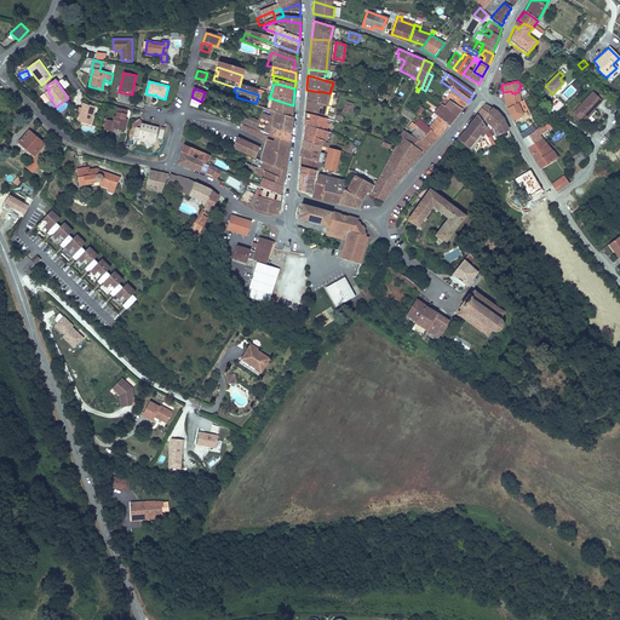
[(305,102),(316,104),(319,92),(306,90),(305,102)]
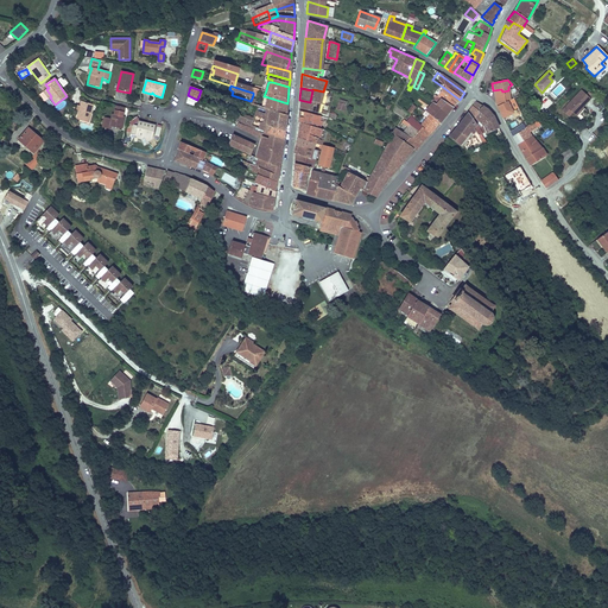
[(455,106),(460,100),(444,88),(436,101),(432,99),(431,102),(437,105),(441,100),(445,103),(447,101),(450,103),(455,106)]
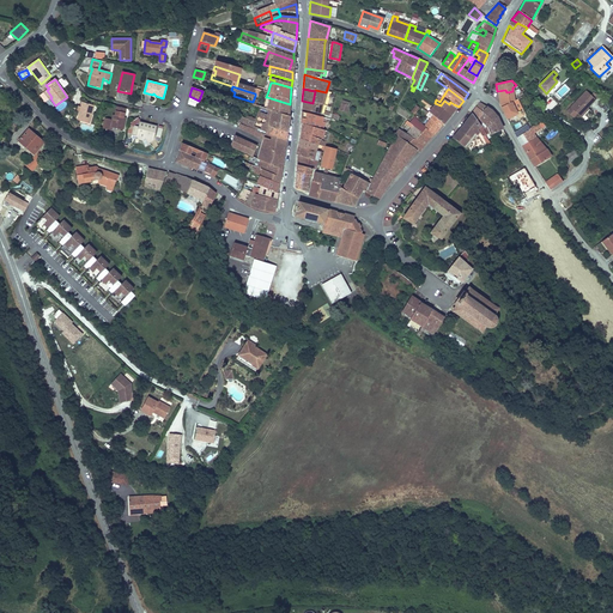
[(322,104),(325,99),(326,92),(315,90),(315,91),(313,103),(321,104),(322,104)]
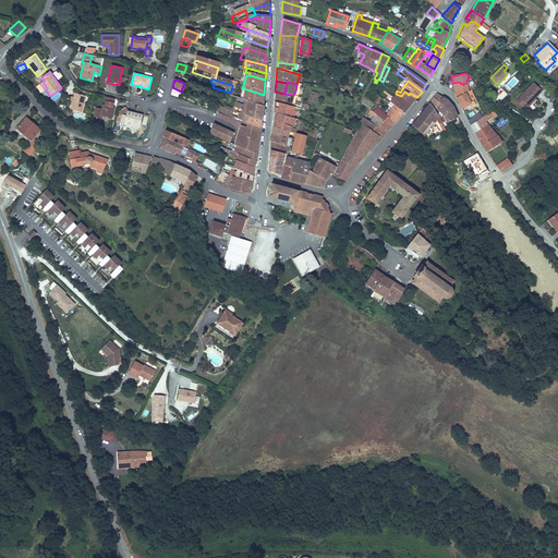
[(465,92),(469,91),(468,87),(470,86),(469,84),(466,84),(466,83),(461,84),(460,82),(452,83),(455,97),(465,92)]
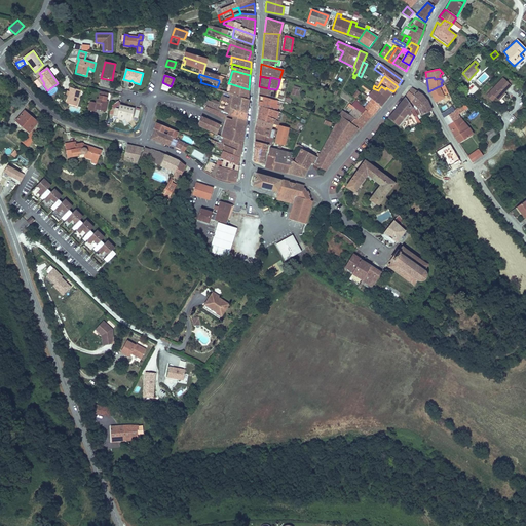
[(248,103),(249,89),(229,83),(229,85),(228,87),(232,88),(229,98),(248,103)]
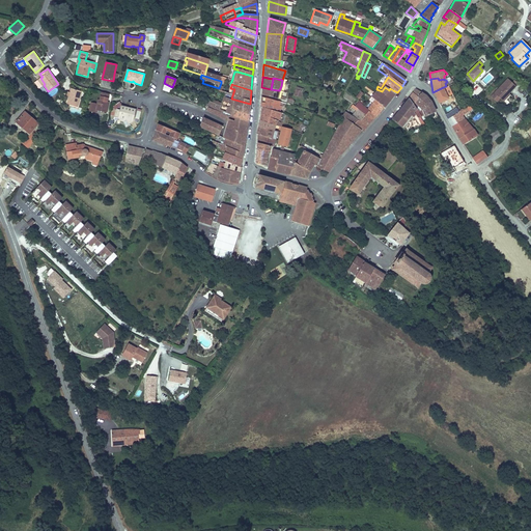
[(508,98),(509,99),(516,91),(508,84),(495,99),(502,105),(508,98)]
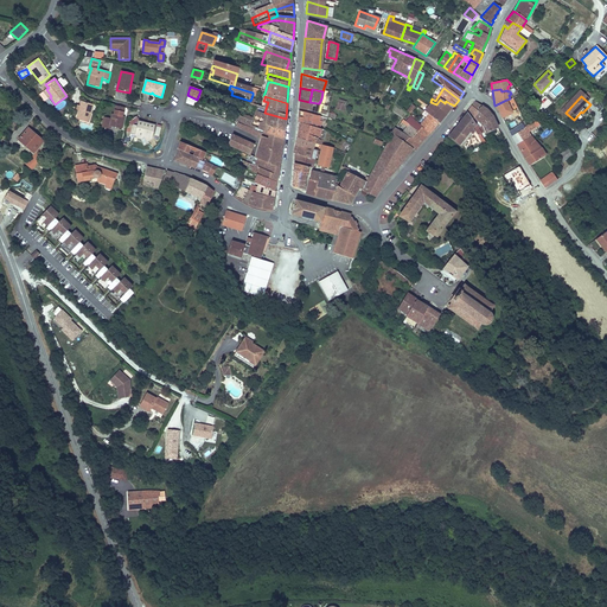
[(298,108),(307,110),(310,102),(299,100),(298,108)]
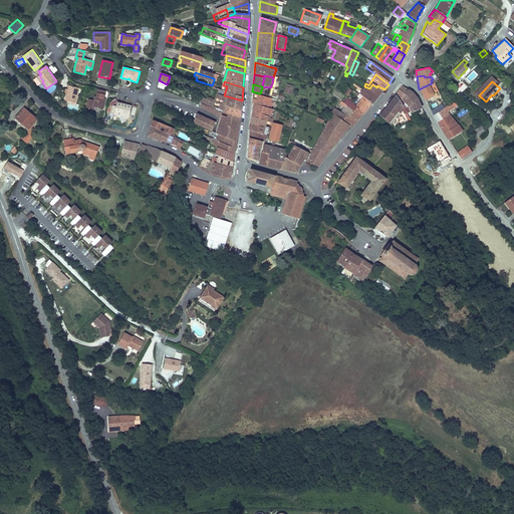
[(290,94),(293,86),(286,84),(284,92),(290,94)]
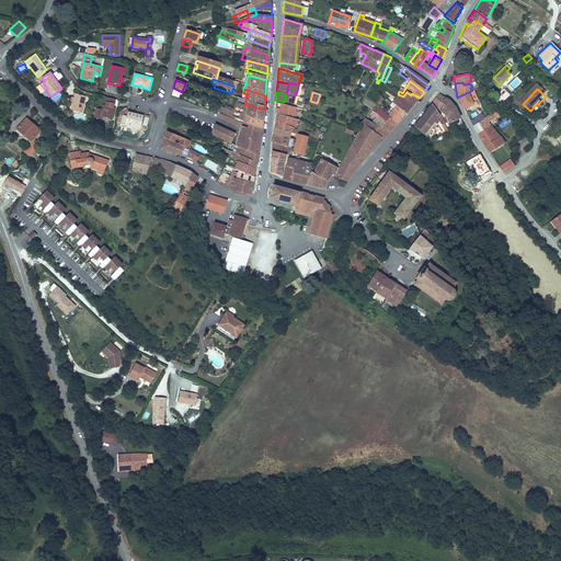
[(411,106),(411,107),(420,98),(415,95),(412,93),(411,95),(407,92),(403,96),(398,94),(396,98),(398,98),(403,100),(411,106)]
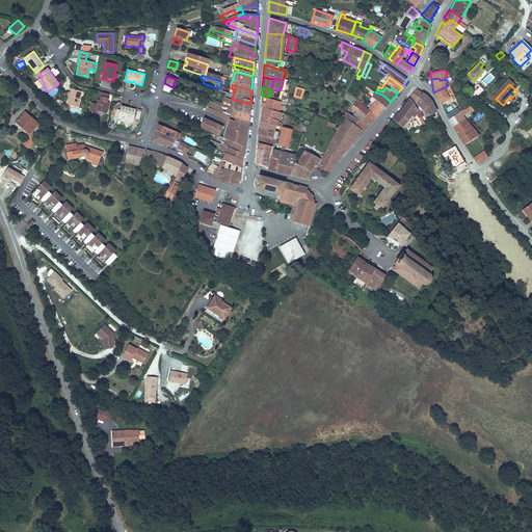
[(439,102),(448,99),(445,90),(444,87),(433,92),(439,102)]
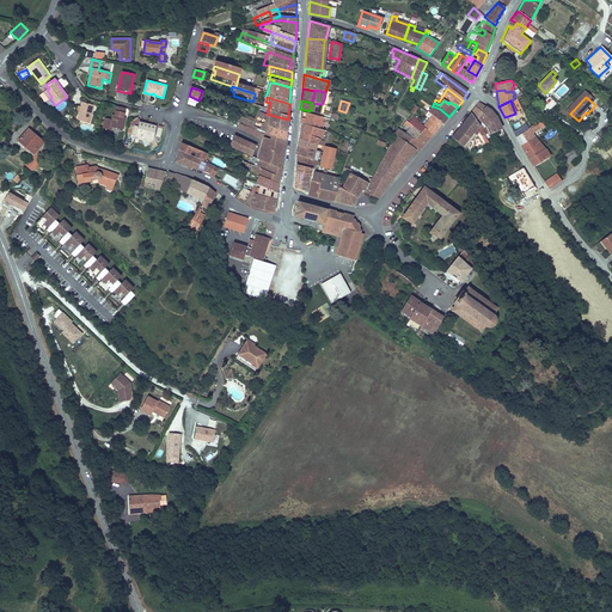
[(77,120),(90,123),(95,105),(83,102),(77,120)]
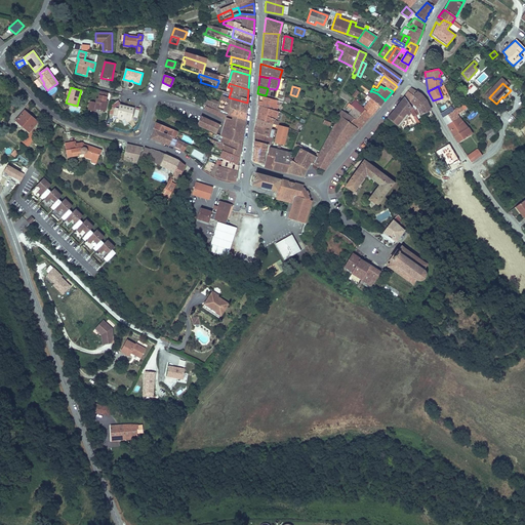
[(266,95),(273,97),(275,89),(268,88),(266,95)]
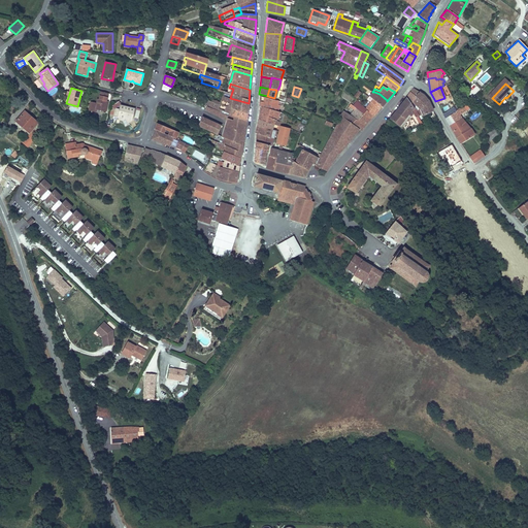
[(415,96),(419,100),(423,95),(419,91),(415,96)]
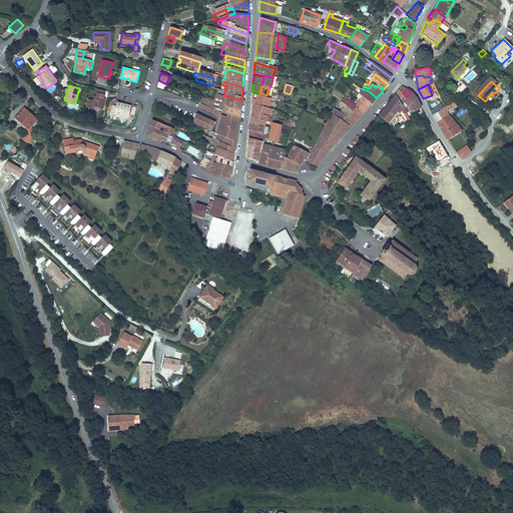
[(104,98),(106,91),(98,89),(96,96),(94,96),(94,99),(87,98),(86,106),(92,108),(93,107),(103,109),(106,99),(104,98)]
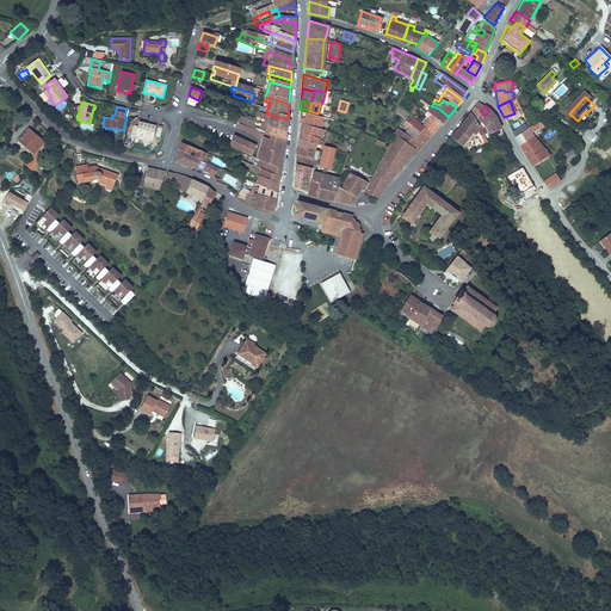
[(439,124),(448,116),(439,109),(433,106),(430,111),(427,115),(432,117),(439,124)]
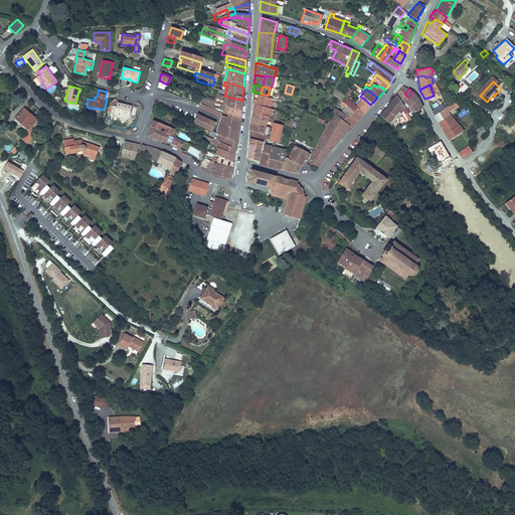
[(410,100),(408,98),(404,94),(399,91),(396,95),(402,104),(400,106),(403,110),(401,112),(404,116),(410,113),(407,106),(408,106),(407,103),(410,100)]
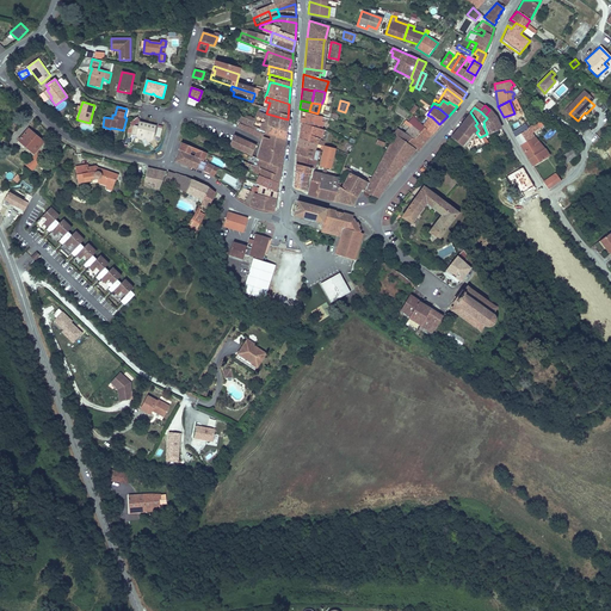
[(285,136),(288,119),(266,113),(258,111),(254,110),(252,109),(251,112),(259,115),(255,125),(252,123),(251,125),(252,127),(251,131),(255,133),(264,135),(269,136),(270,131),(285,136)]
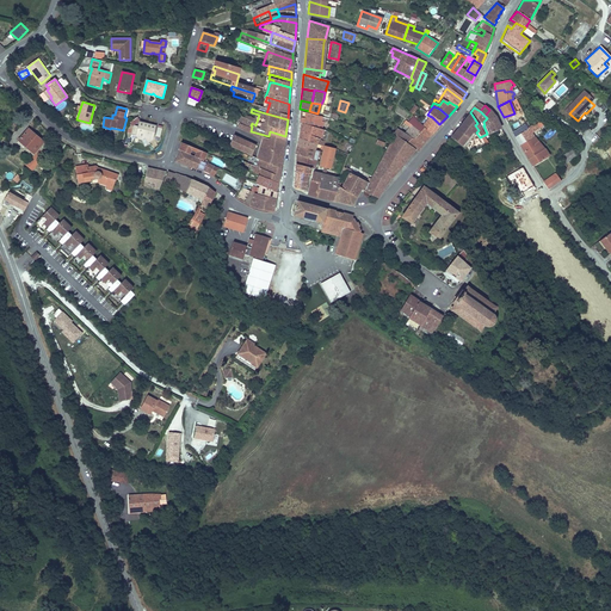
[(489,121),(495,117),(489,110),(485,116),(487,118),(489,121)]
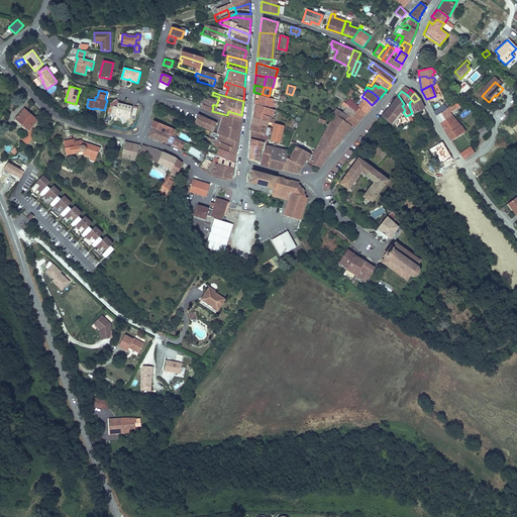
[(276,105),(271,104),(272,99),(253,95),(252,104),(253,104),(273,111),(274,111),(276,105)]
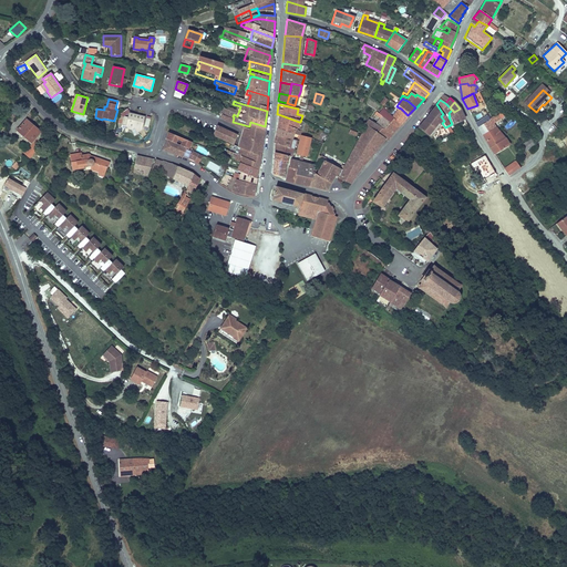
[(441,116),(443,114),(436,104),(432,111),(436,120),(439,117),(442,122),(442,123),(444,121),(441,116)]
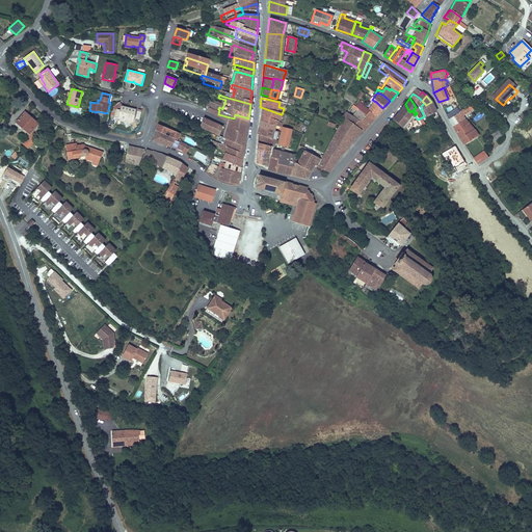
[(503,105),(505,107),(511,100),(510,99),(509,98),(503,105)]
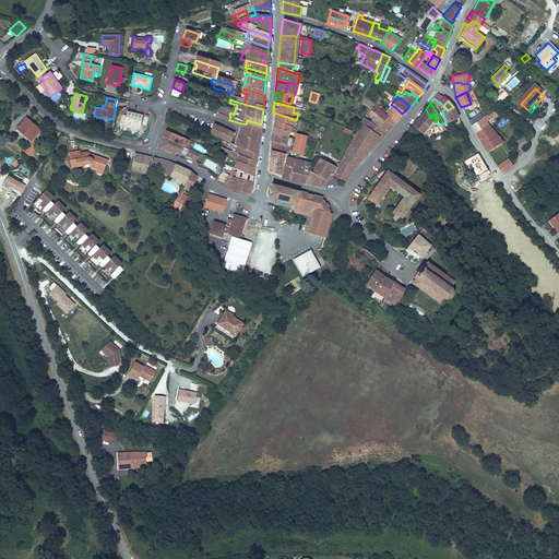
[(387,117),(394,125),(403,115),(402,114),(395,107),(387,117)]
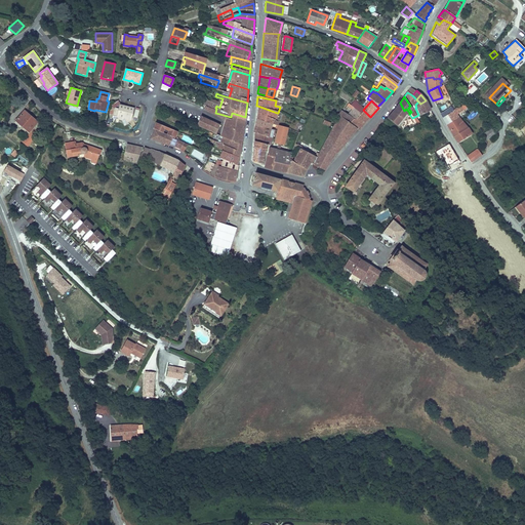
[(425,122),(433,118),(426,101),(420,104),(418,102),(415,105),(416,108),(415,108),(418,115),(421,114),(425,122)]
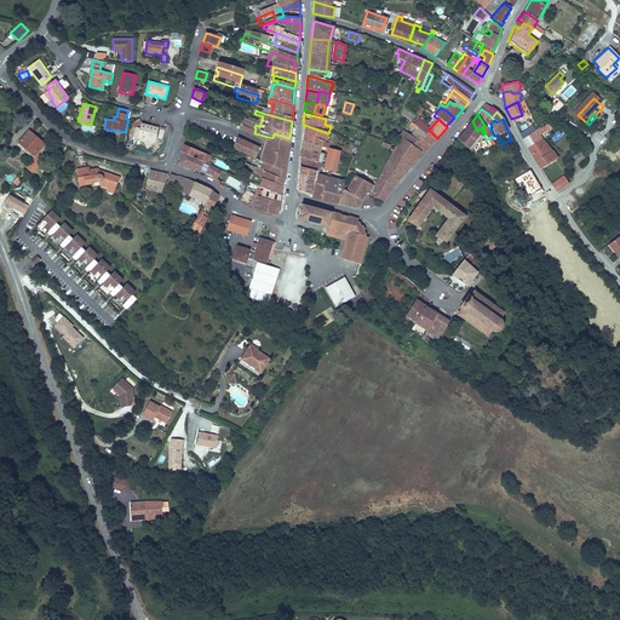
[(437,138),(429,130),(418,120),(414,125),(418,128),(417,128),(434,142),(437,138)]
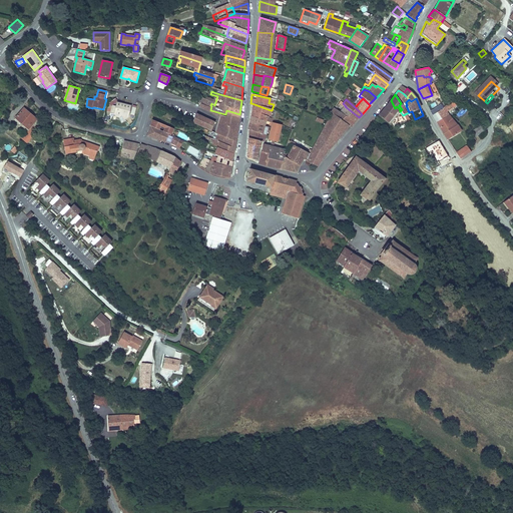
[(211,106),(210,105),(206,103),(199,100),(196,106),(200,107),(209,111),(210,110),(211,106)]
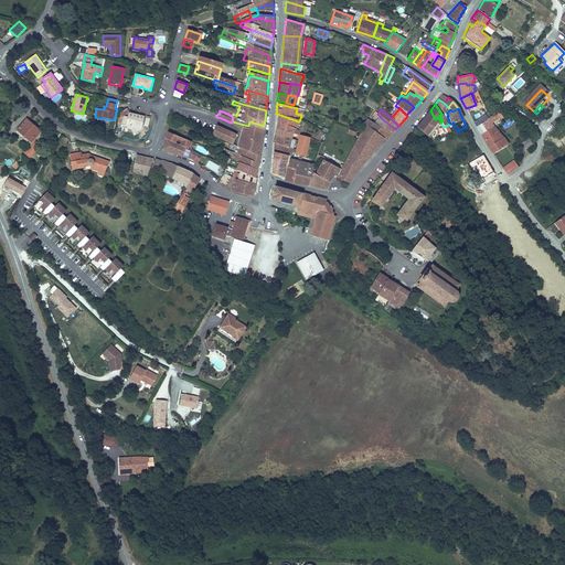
[(438,125),(435,119),(430,110),(427,114),(434,119),(434,121),(438,125)]
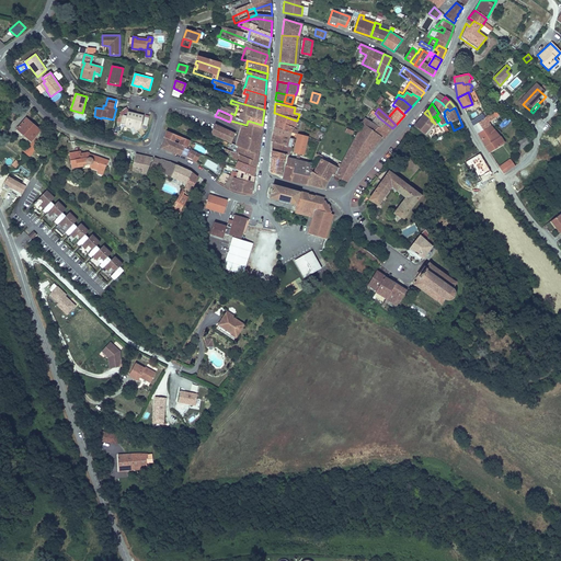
[(142,116),(144,115),(128,112),(127,115),(123,114),(121,123),(124,123),(126,127),(130,128),(132,127),(135,130),(140,127),(140,124),(142,116)]
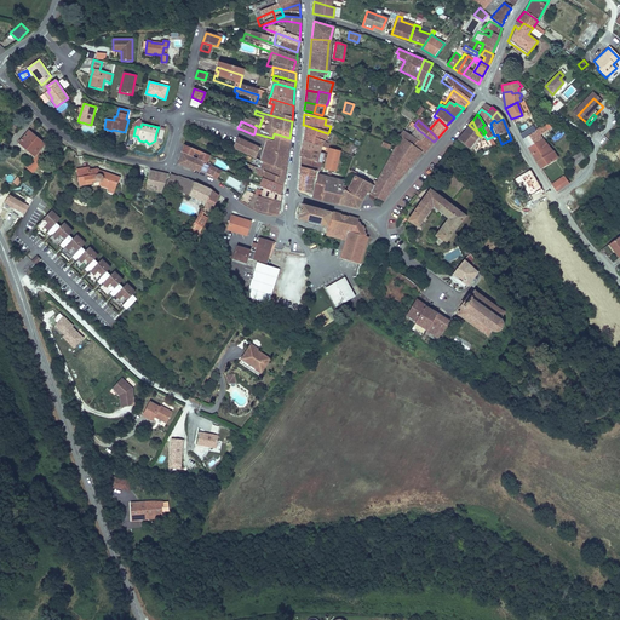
[(315,137),(326,141),(327,133),(304,125),(302,133),(315,137)]
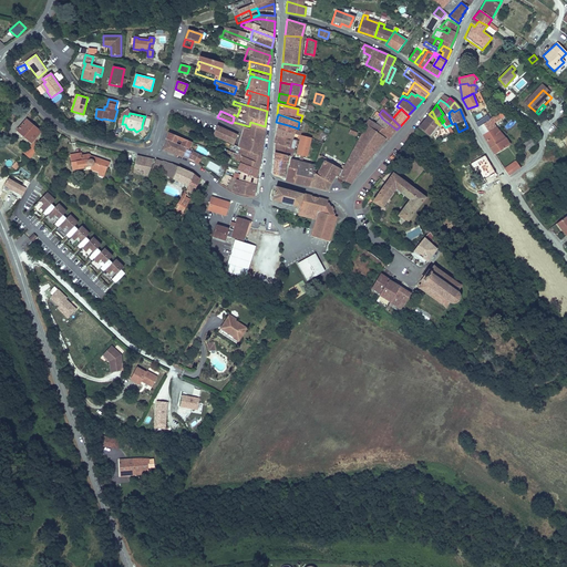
[(430,137),(440,125),(435,122),(435,120),(429,114),(418,127),(430,137)]
